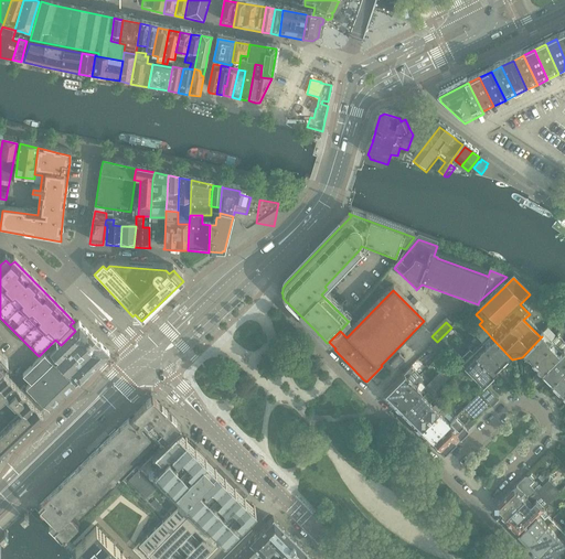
[(61,345),(45,359),(64,378),(64,377),(76,388),(80,386),(81,384),(85,379),(87,378),(100,365),(103,364),(103,363),(107,359),(109,357),(107,355),(107,356),(102,351),(103,351),(100,348),(98,347),(96,345),(95,344),(92,341),(91,340),(88,337),(87,335),(85,333),(85,334),(81,329),(78,326),(75,331),(61,345)]
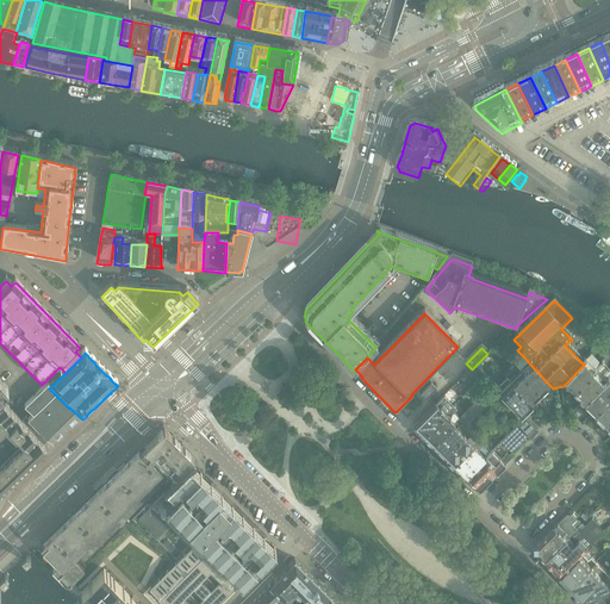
[(526,359),(515,369),(520,375),(521,374),(542,397),(552,387),(530,365),(526,359)]
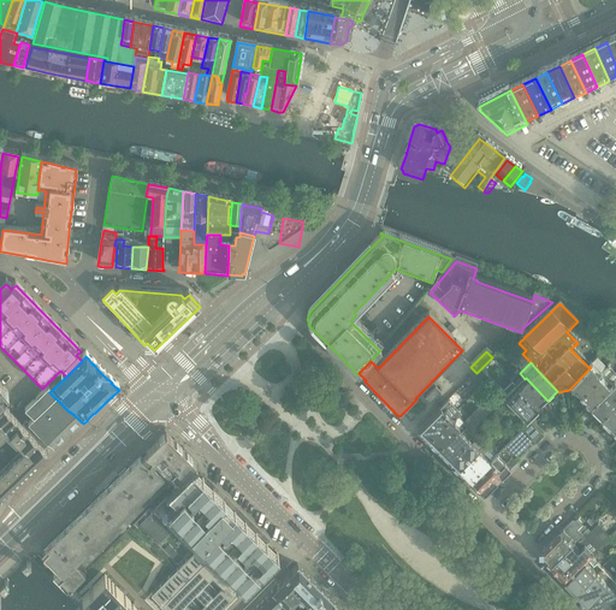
[(591,367),(569,390),(580,400),(608,372),(608,371),(606,372),(597,362),(592,368),(591,367)]
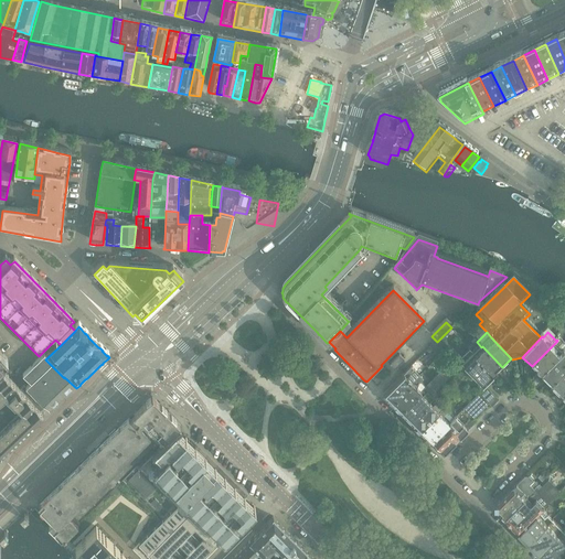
[(564,347),(557,341),(532,366),(541,376),(564,353),(563,353),(564,350),(564,347)]
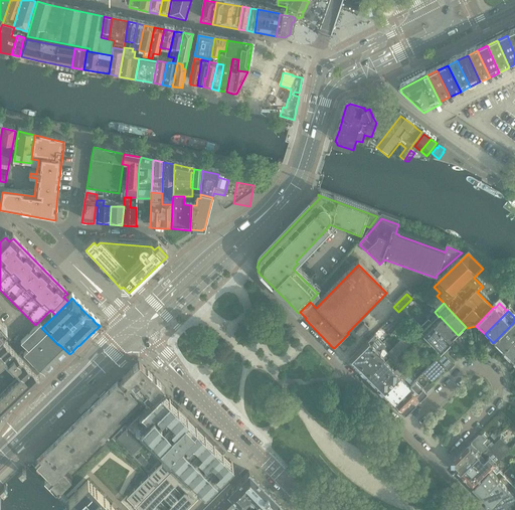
[(439,317),(431,325),(449,343),(457,335),(458,335),(440,316),(439,317)]
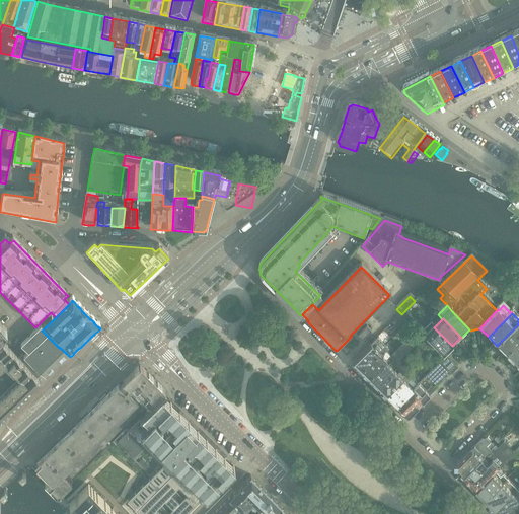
[(288,329),(278,320),(273,326),(282,336),(288,329)]
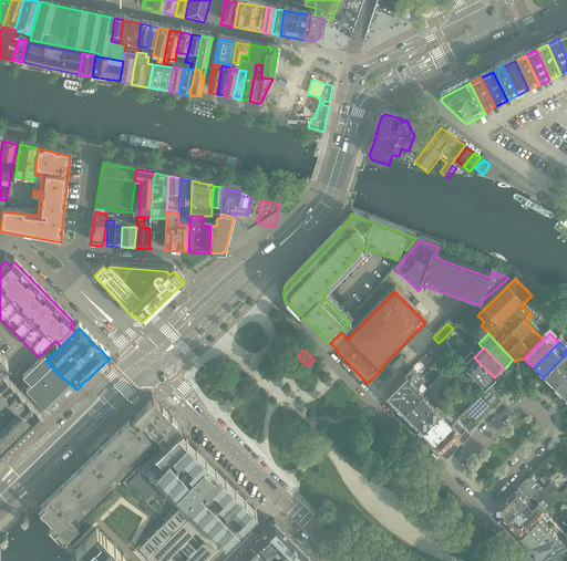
[(543,377),(553,387),(566,372),(566,355),(566,354),(543,377)]
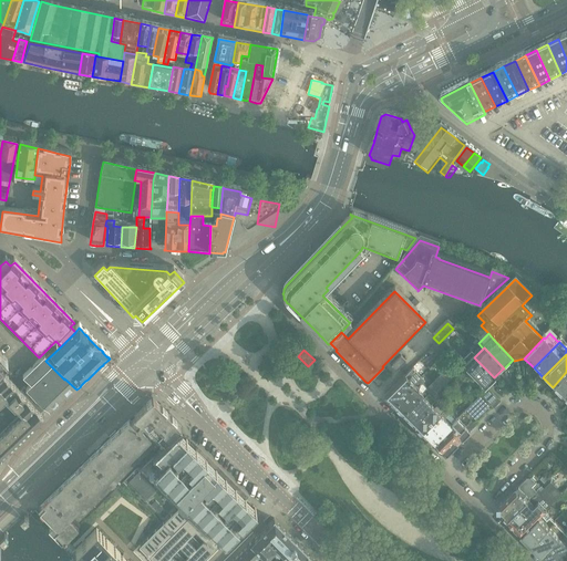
[(474,357),(463,369),(483,388),(494,377),(474,357)]
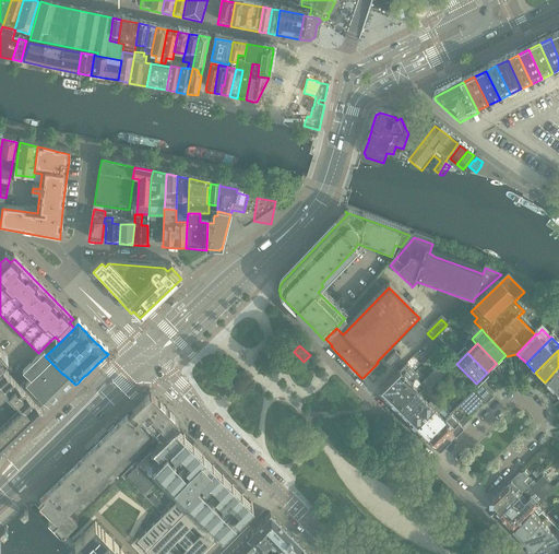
[(45,356),(44,355),(23,376),(31,385),(26,389),(46,411),(47,412),(48,414),(76,387),(75,385),(63,374),(63,375),(45,356)]
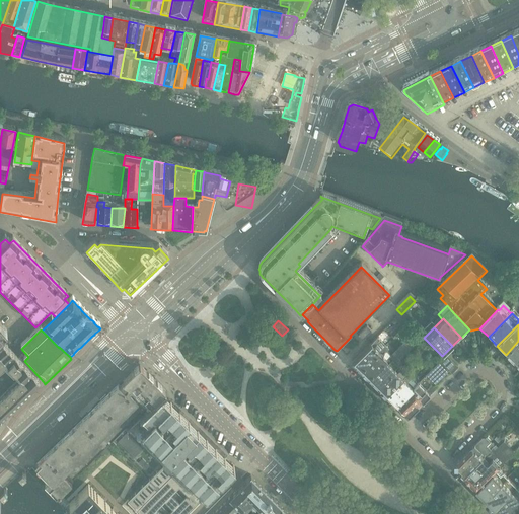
[(358,340),(362,345),(371,336),(367,331),(358,340)]
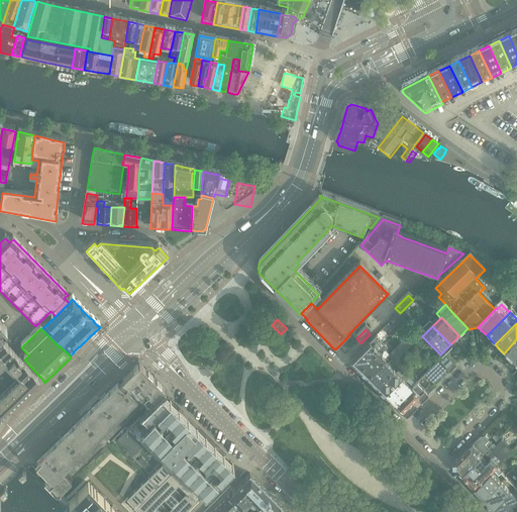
[(516,339),(504,353),(513,362),(516,357),(516,339)]
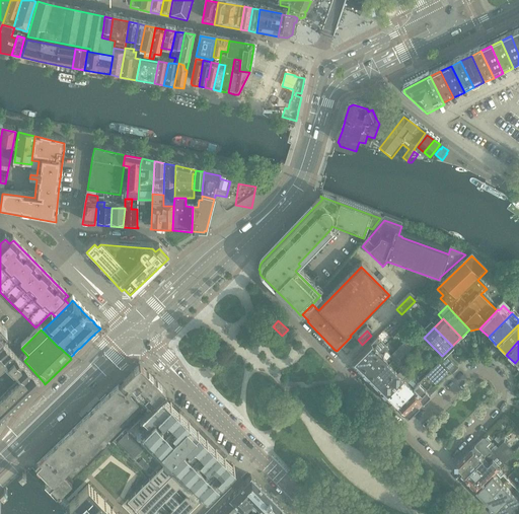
[(353,367),(361,375),(385,350),(377,342),(353,367)]
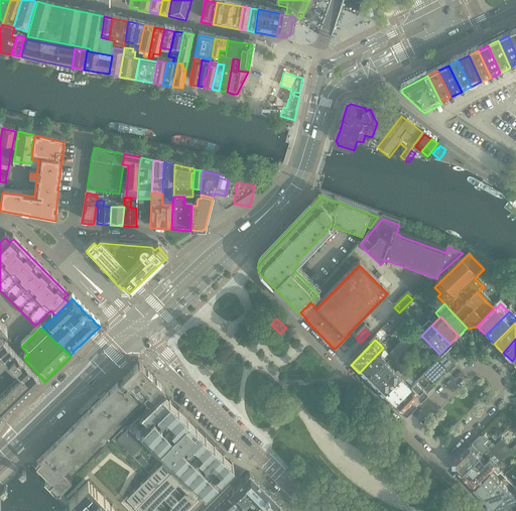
[(0,347),(0,421),(40,384),(3,345),(0,347)]
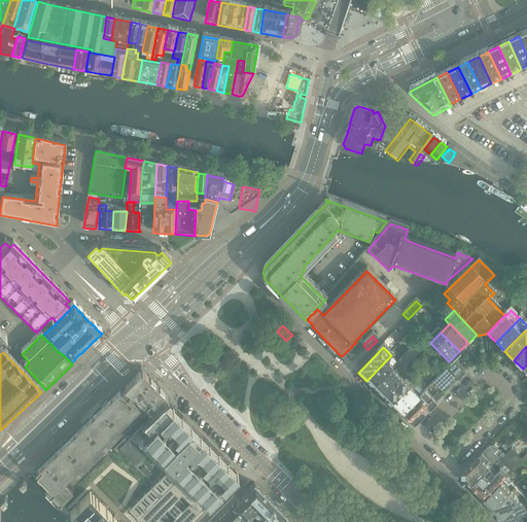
[(397,366),(393,369),(394,370),(392,372),(391,372),(374,389),(378,391),(384,397),(400,380),(408,373),(405,370),(416,358),(410,353),(397,366)]
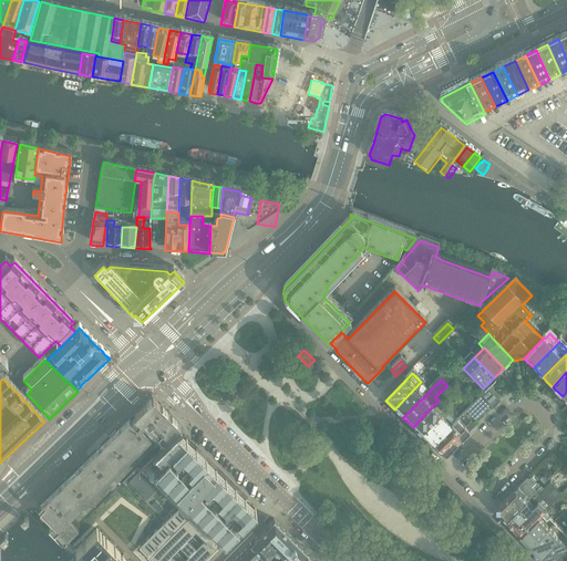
[(394,409),(402,418),(421,400),(422,400),(424,397),(423,396),(428,393),(422,388),(424,386),(421,382),(394,409)]
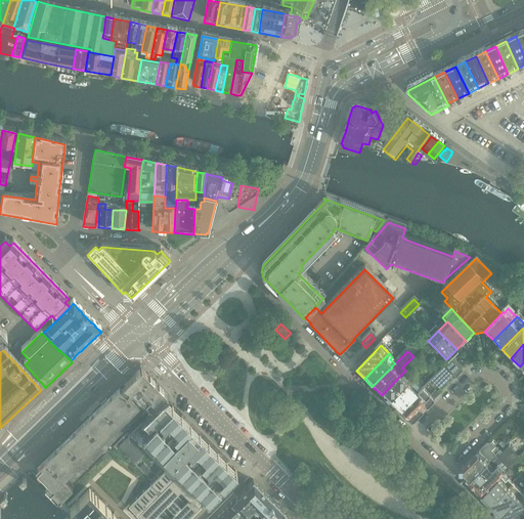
[(450,363),(444,370),(455,382),(462,376),(450,363)]
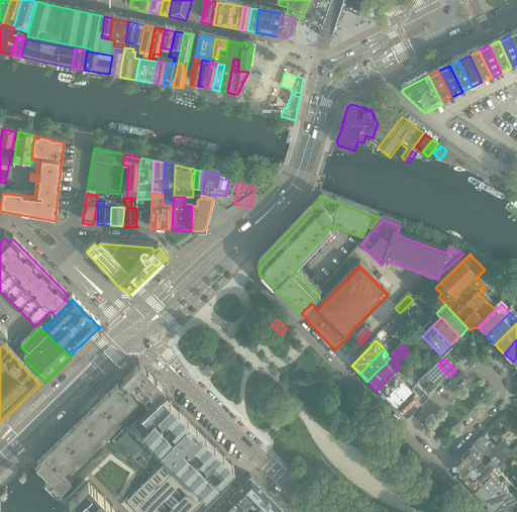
[(118,386),(35,466),(36,467),(35,468),(36,469),(43,475),(39,479),(41,482),(59,499),(73,485),(70,482),(142,410),(142,411),(148,406),(150,408),(156,403),(161,399),(162,398),(166,394),(165,393),(164,392),(146,374),(144,372),(143,371),(142,370),(140,369),(139,367),(129,377),(128,378),(126,380),(123,382),(122,384),(124,385),(120,389),(118,387),(118,386)]
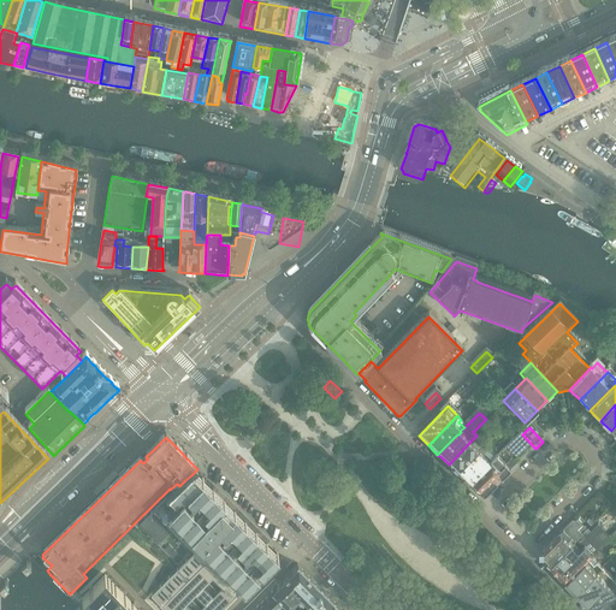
[(468,444),(449,465),(451,468),(458,477),(479,456),(468,444)]
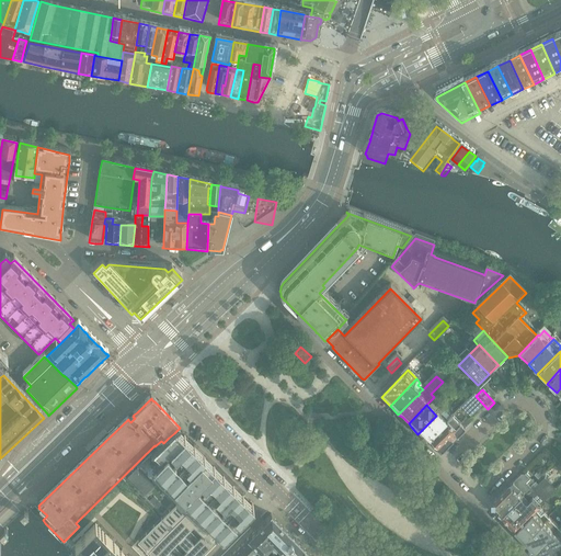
[(418,434),(428,444),(450,421),(444,415),(439,418),(436,416),(418,434)]
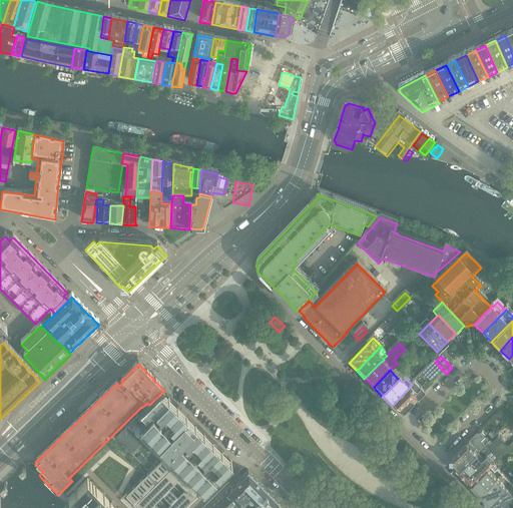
[(412,385),(392,406),(401,416),(404,416),(425,395),(414,384),(412,385)]
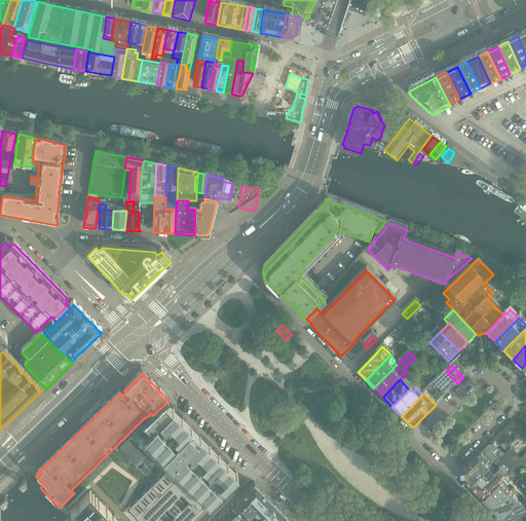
[(153,415),(114,453),(151,490),(129,512),(126,515),(123,517),(126,520),(195,520),(200,516),(201,515),(203,512),(232,484),(236,479),(237,479),(237,478),(236,477),(235,477),(235,476),(228,470),(227,468),(219,460),(218,458),(210,451),(209,450),(201,442),(199,441),(192,433),(190,432),(183,423),(182,422),(174,414),(173,413),(164,406),(164,405),(163,406),(158,410),(153,415)]
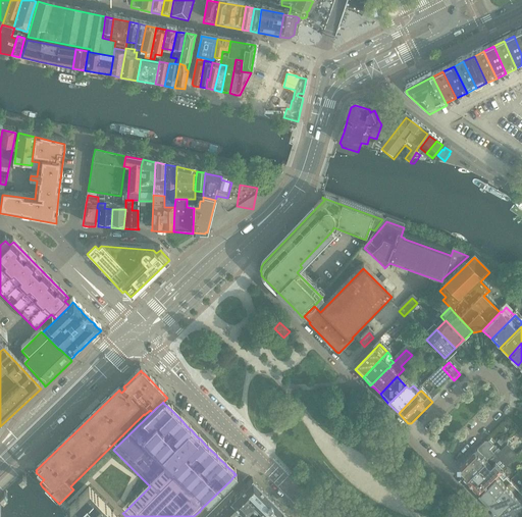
[(460,474),(469,483),(498,454),(489,445),(486,445),(460,471),(460,474)]
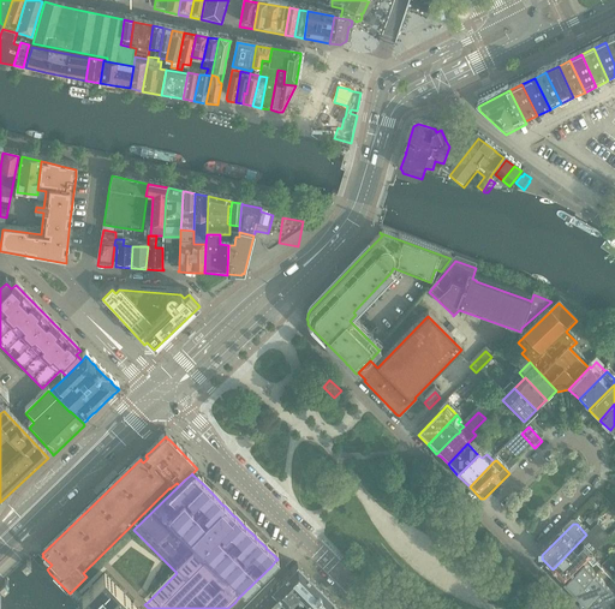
[(586,535),(553,569),(567,584),(591,561),(593,559),(610,542),(598,529),(591,536),(589,533),(587,535),(586,535)]
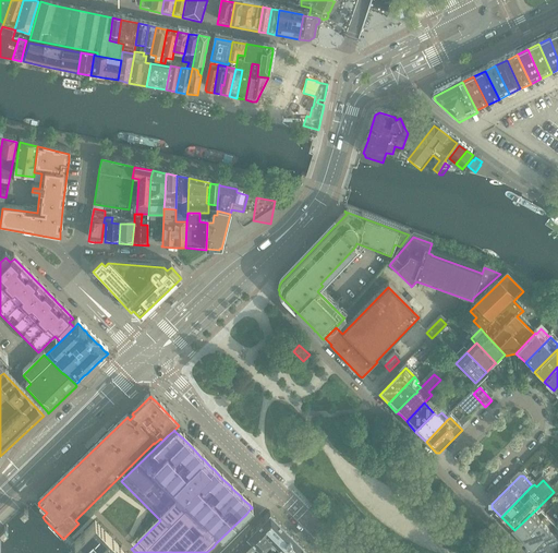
[(514,530),(525,541),(546,519),(536,509),(514,530)]
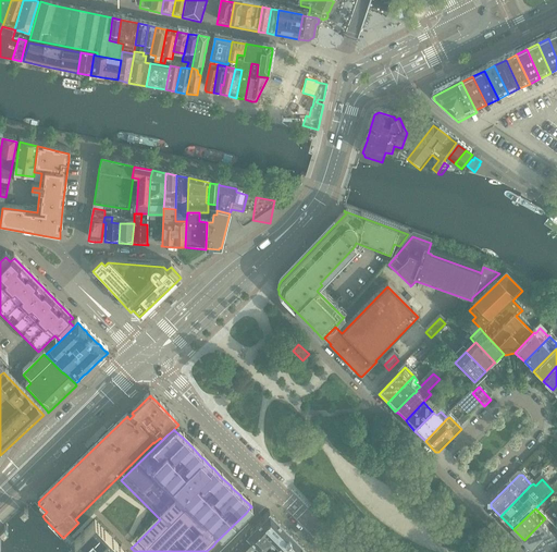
[(257,551),(258,550),(259,551),(262,551),(269,546),(273,551),(276,549),(279,551),(305,551),(269,515),(246,539),(247,539),(234,551),(257,551)]
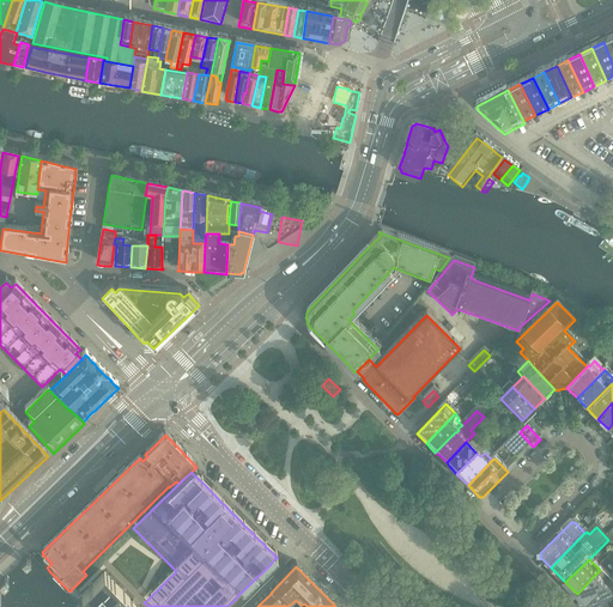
[(577,594),(588,606),(612,582),(600,570),(577,594)]
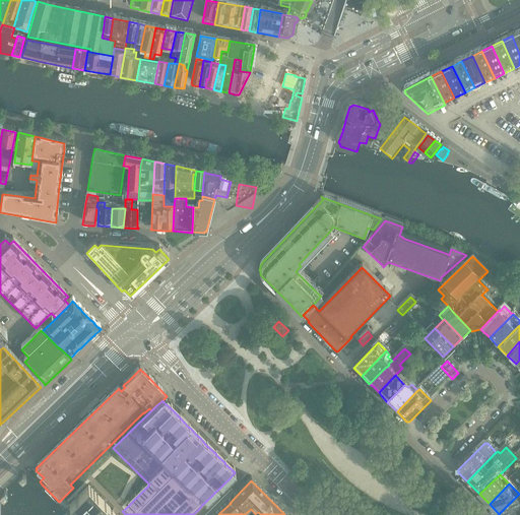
[(113,514),(88,491),(69,510),(73,514),(113,514)]
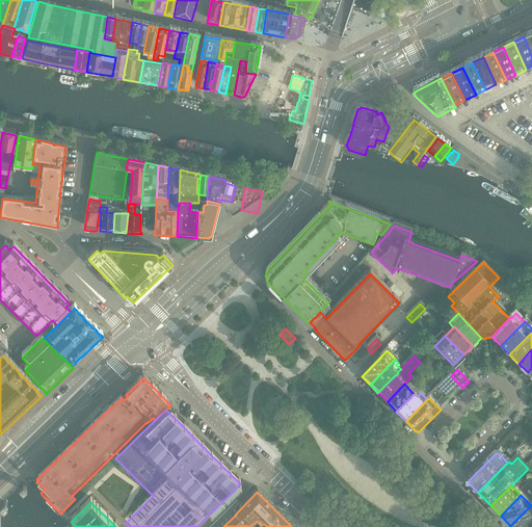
[(531,522),(531,506),(531,505),(510,526),(529,526),(531,522)]
